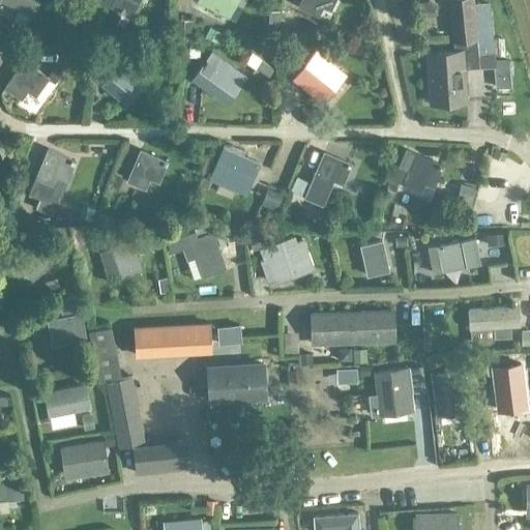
[(0,0),(2,2),(2,0),(19,9),(30,15),(37,0),(0,0)]
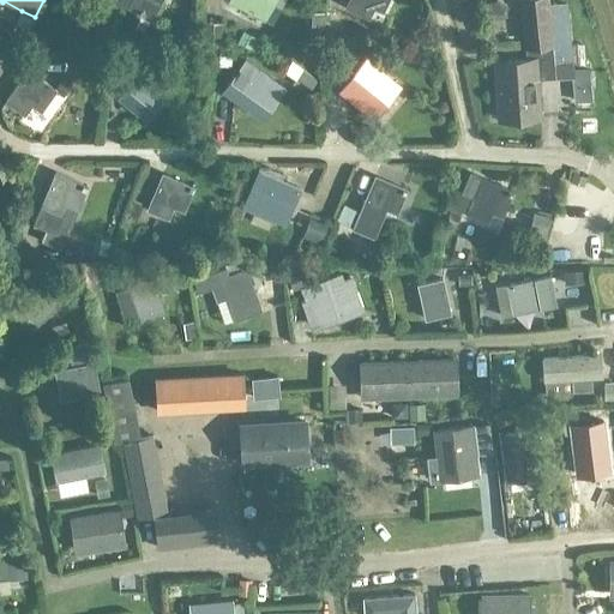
[(113,0),(150,19),(160,0),(113,0)]
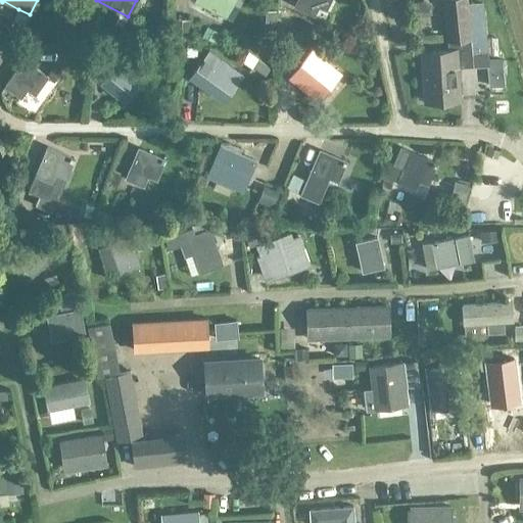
[(196,0),(196,2),(225,17),(234,0),(196,0)]
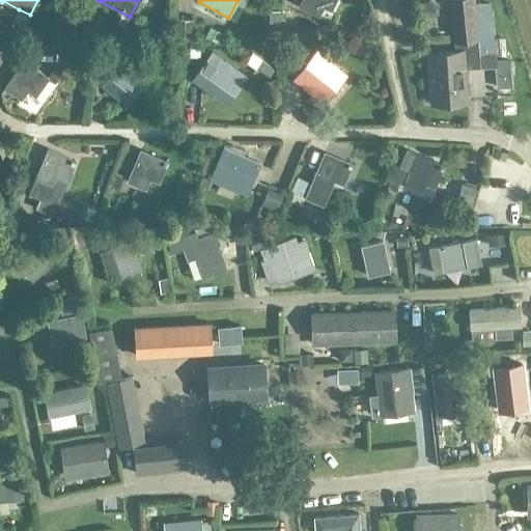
[(303,0),(299,7),(325,21),(335,0),(303,0)]
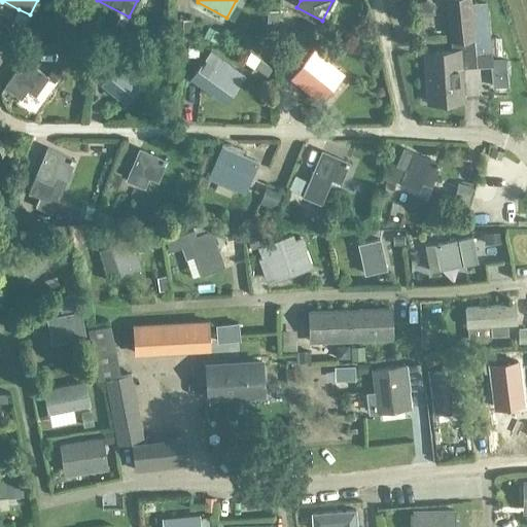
[(445,0),(450,43),(451,43),(451,42),(473,40),(476,40),(475,34),(484,34),(489,33),(487,2),(472,3),(471,0),(445,0)]
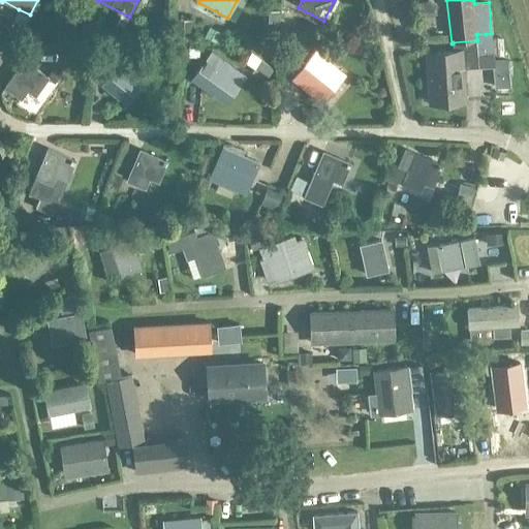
[(413,5),(414,20),(425,19),(434,18),(433,9),(428,4),(413,5)]
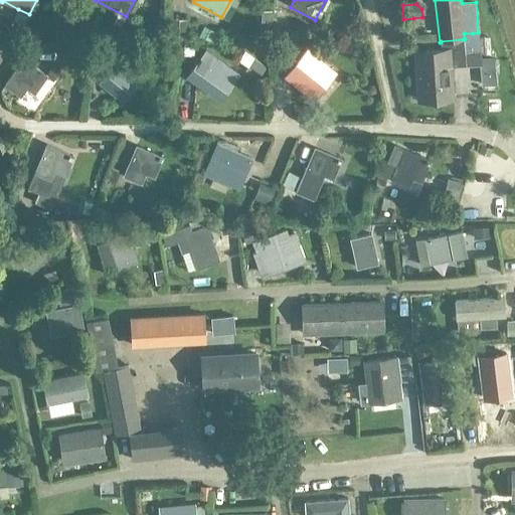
[(215,31),(203,26),(199,35),(210,41),(215,31)]
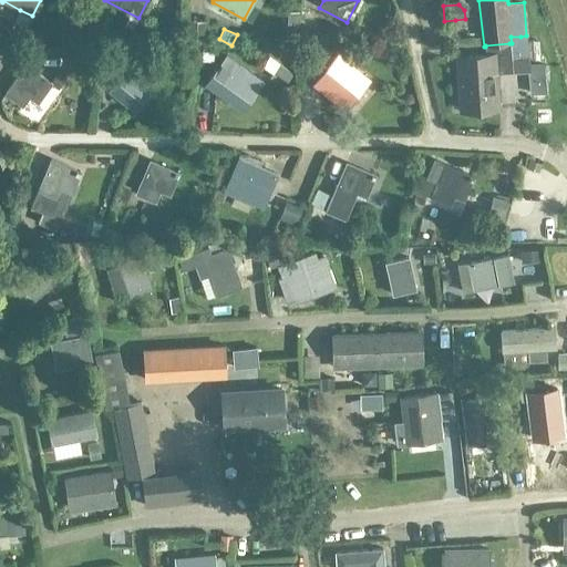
[(305,30),(303,41),(313,42),(315,31),(305,30)]
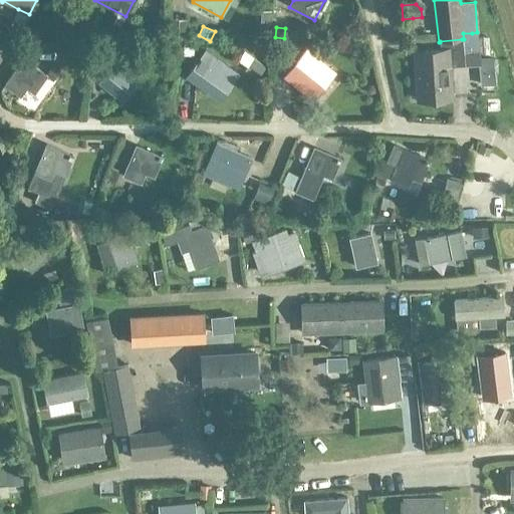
[(171,29),(171,34),(171,38),(185,38),(186,34),(186,29),(171,29)]
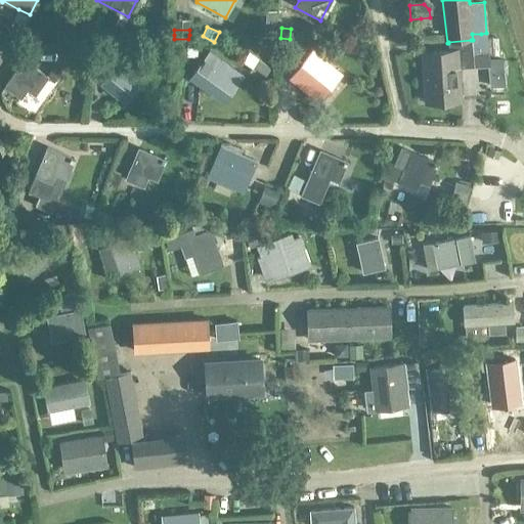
[(289,78),(311,95),(318,100),(341,74),(312,49),(289,78)]
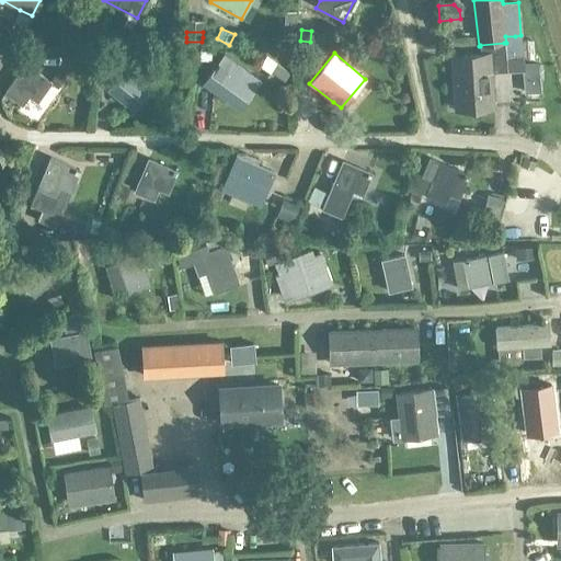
[(259,80),(235,61),(225,54),(203,83),(213,91),(213,90),(229,102),(241,87),(250,92),(259,80)]
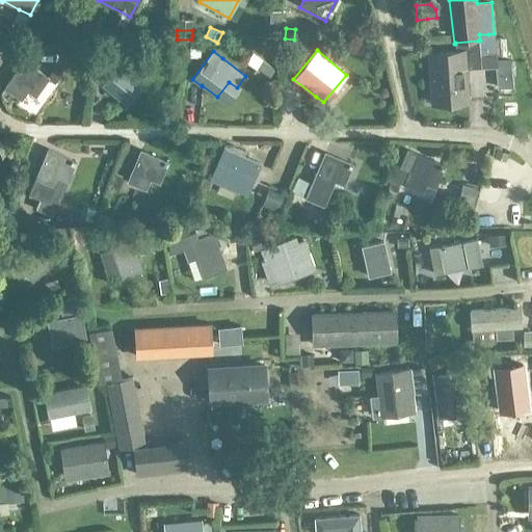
[(479,52),(456,54),(429,56),(433,107),(468,104),(466,72),(480,71),(479,52)]
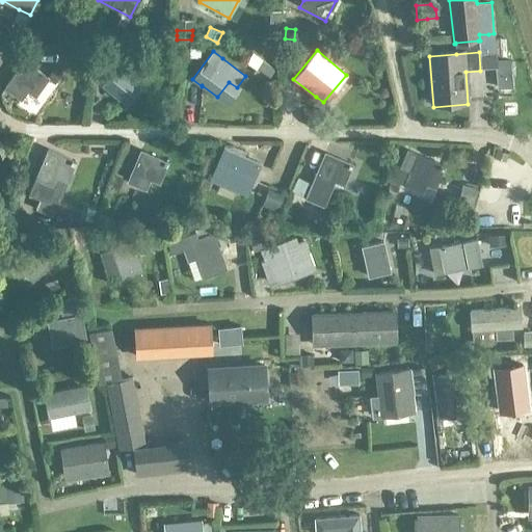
[(253,53),(246,62),(257,70),(263,60),(253,53)]
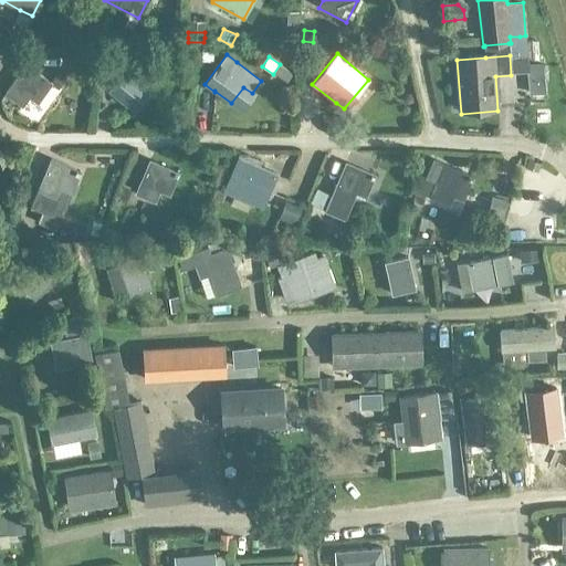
[(104,63),(104,73),(116,73),(116,63),(104,63)]
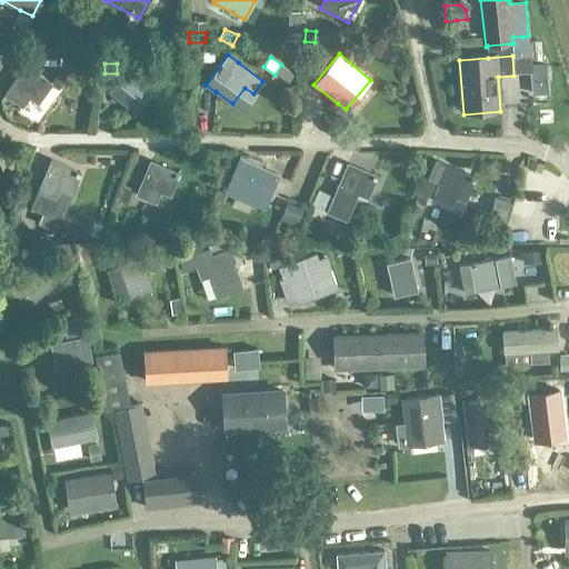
[(131,66),(109,93),(126,107),(138,91),(146,98),(156,86),(131,66)]
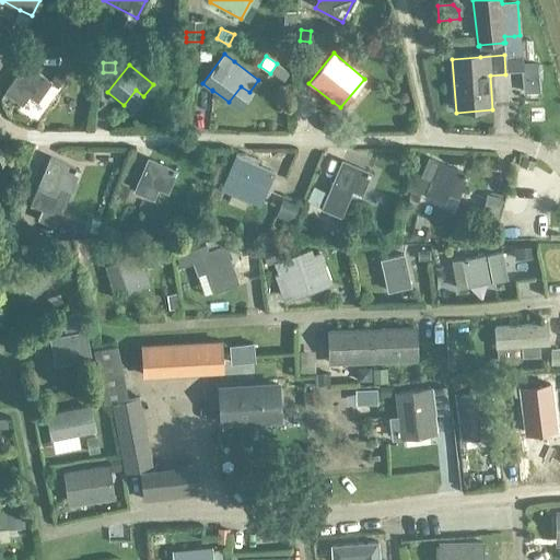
[(26,66),(7,94),(22,105),(34,91),(42,96),(50,83),(26,66)]
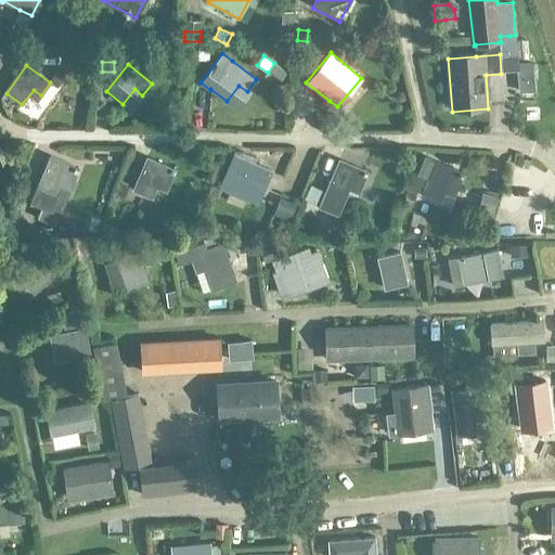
[(539,69),(521,72),(523,84),(539,82),(539,69)]
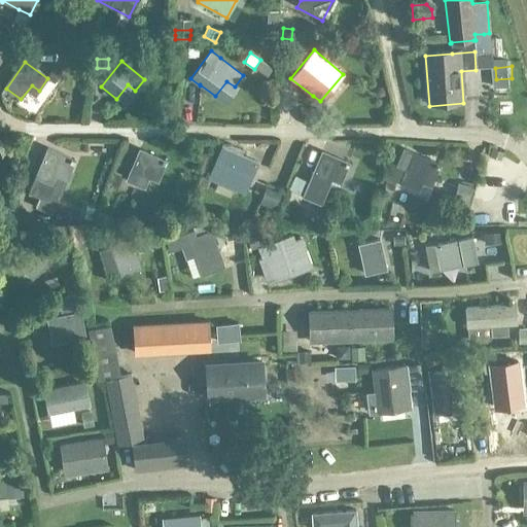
[(56,68),(48,78),(55,82),(62,73),(56,68)]
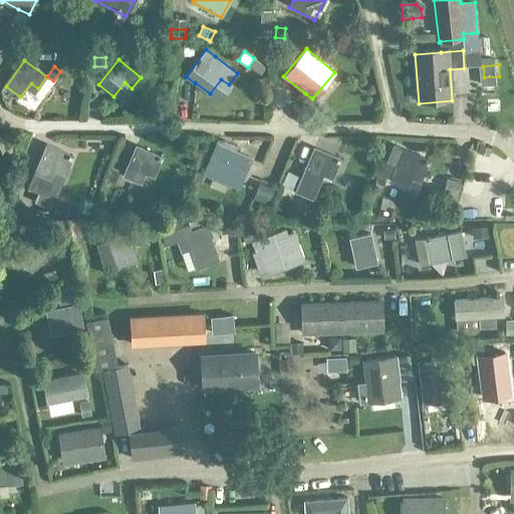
[(316,145),(296,189),(313,197),(324,170),(334,175),(342,156),(316,145)]
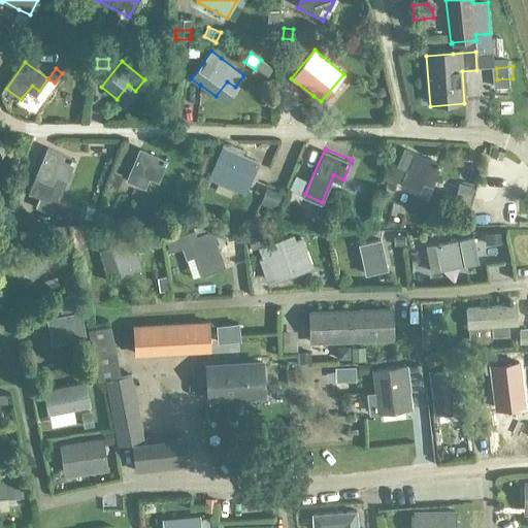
[(388,177),(397,183),(401,185),(401,184),(420,191),(423,183),(430,166),(439,169),(441,164),(404,149),(397,165),(391,164),(388,177)]
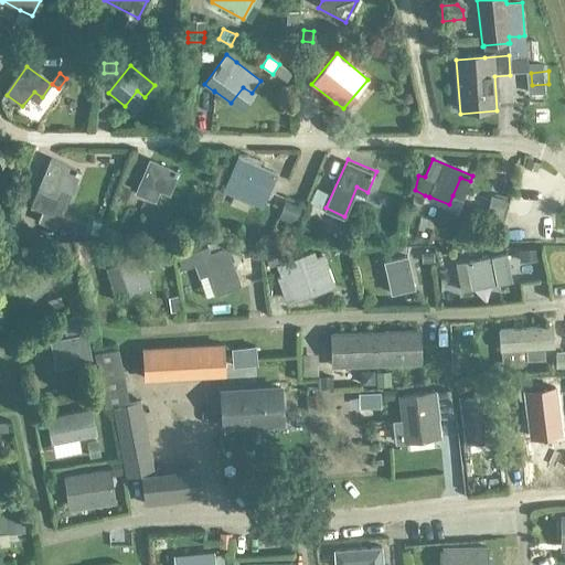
[(52,160),(38,192),(56,200),(63,183),(73,188),(80,172),(52,160)]
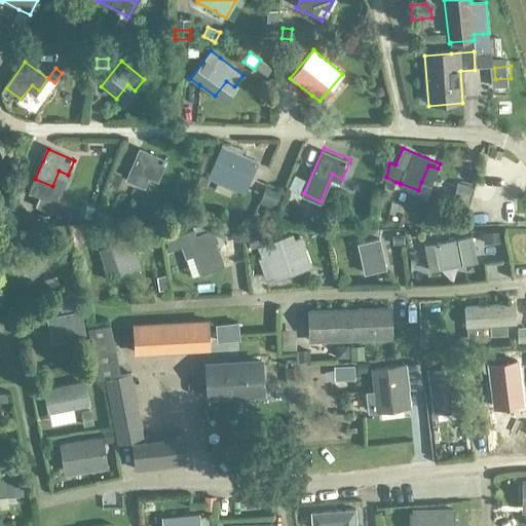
[(138,150),(125,180),(143,187),(149,172),(158,175),(164,161),(138,150)]
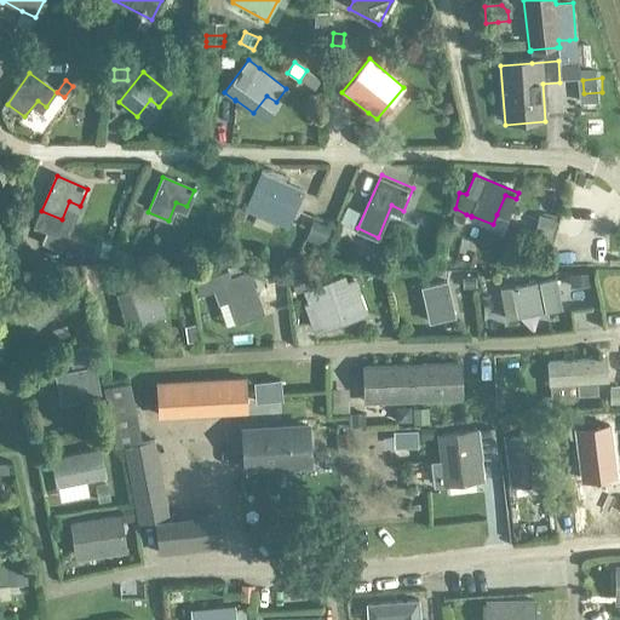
[(270,178),(252,220),(281,234),(285,224),(287,225),(302,193),(270,178)]
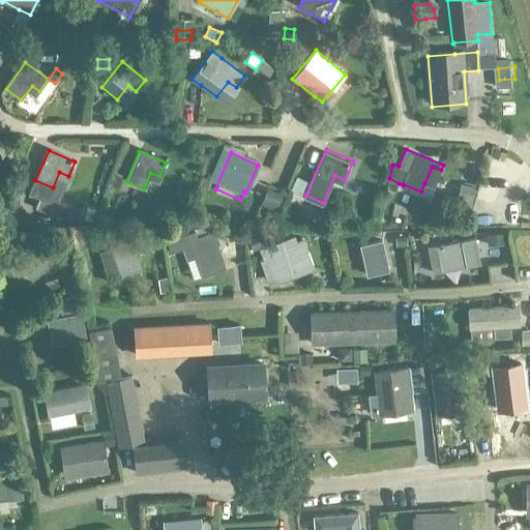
[(114,175),(110,185),(119,189),(123,179),(114,175)]
